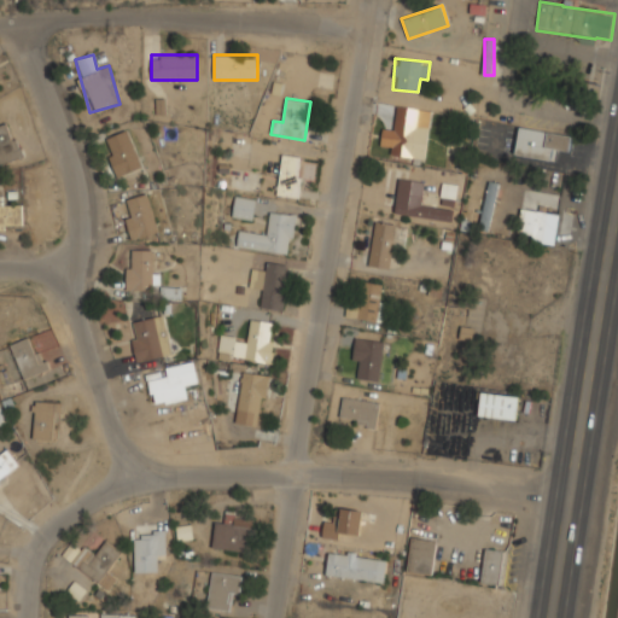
[(425,158),(430,122),(396,118),(395,129),(383,128),(379,153),(425,158)]
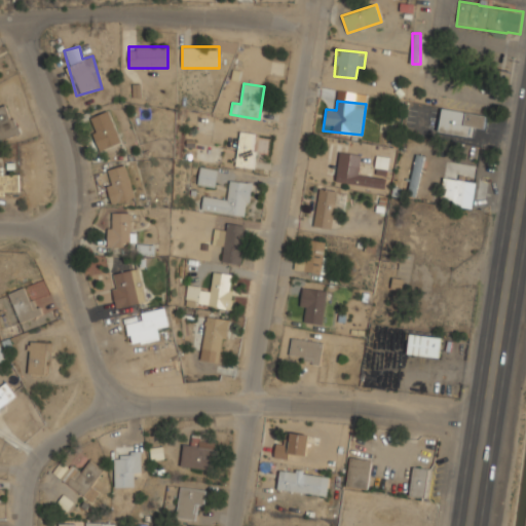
[(0,140),(20,134),(10,104),(0,107),(0,140)]
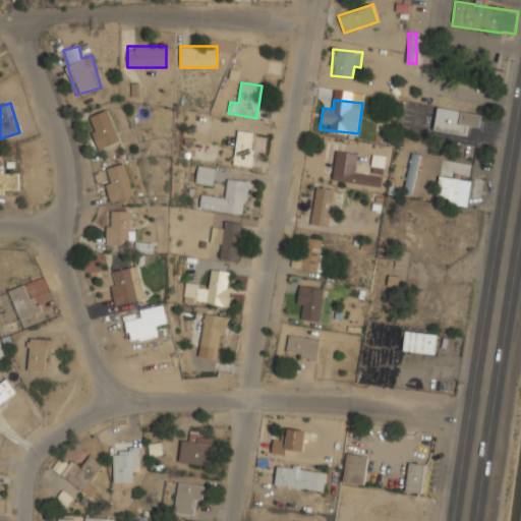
[(468,126),(480,128),(482,114),(438,107),(433,130),(466,135),(468,126)]
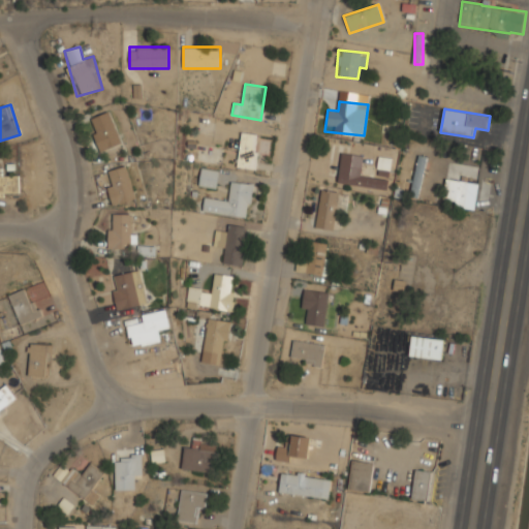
[(101,152),(122,143),(109,111),(88,120),(101,152)]
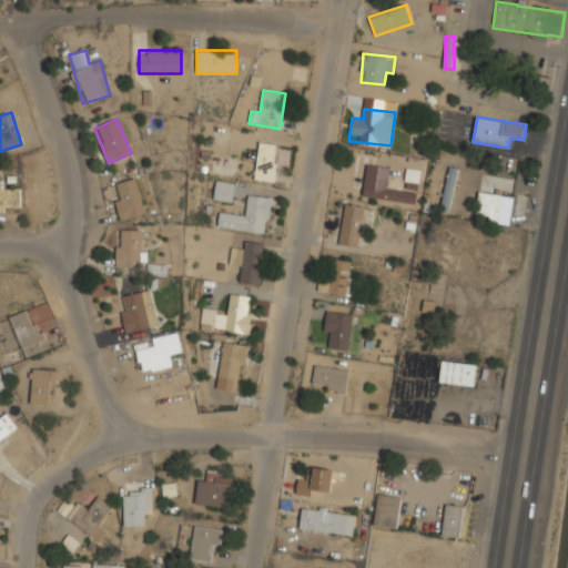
[(277,143),(257,142),(255,181),(275,182),(277,143)]
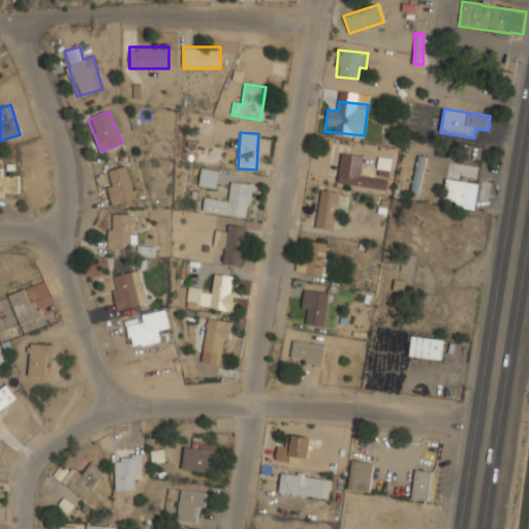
[(428,157),(418,155),(415,166),(411,165),(404,193),(417,197),(428,157)]
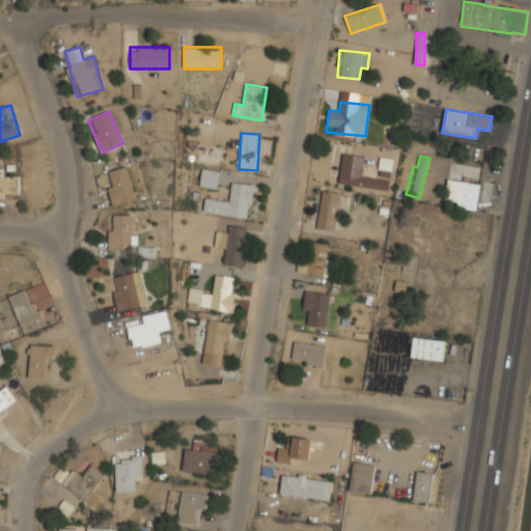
[(379,169),(392,170),(393,159),(380,158),(379,169)]
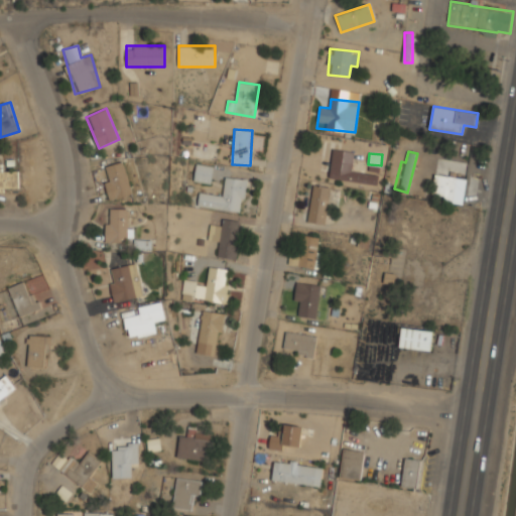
[(354,171),(355,164),(332,161),(329,180),(378,186),(379,175),(354,171)]
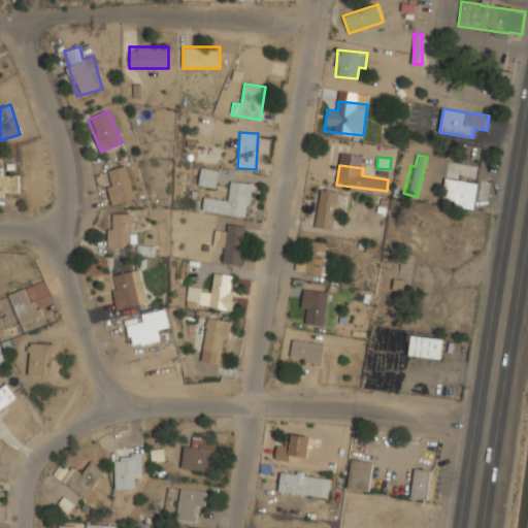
[(111,204),(134,199),(128,166),(105,170),(111,204)]
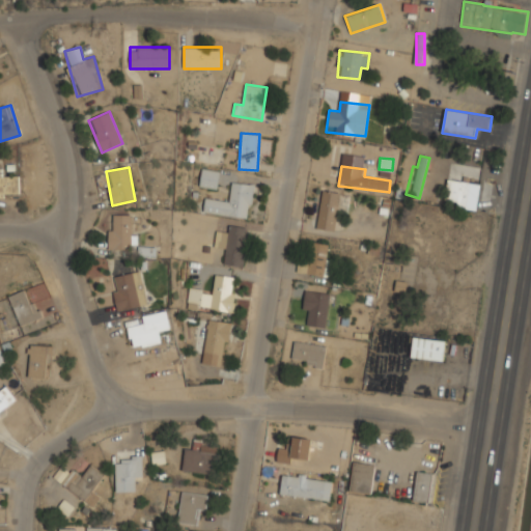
[(199,187),(218,189),(220,171),(201,169),(199,187)]
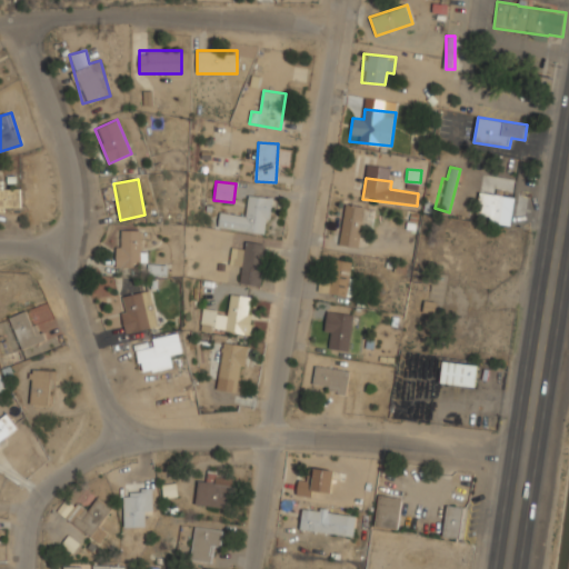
[(0,212),(21,212),(21,189),(0,189),(0,212)]
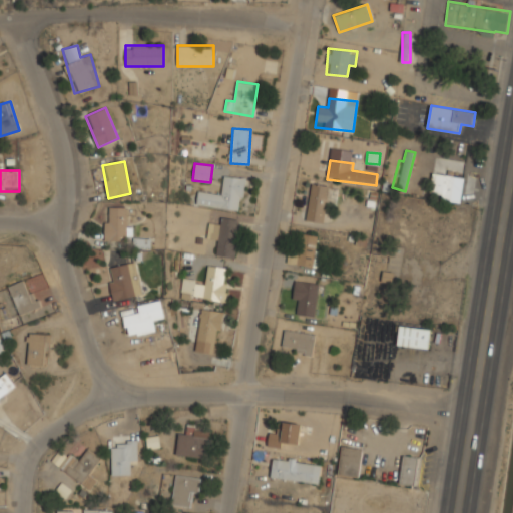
[(428,197),(460,202),(464,178),(432,173),(428,197)]
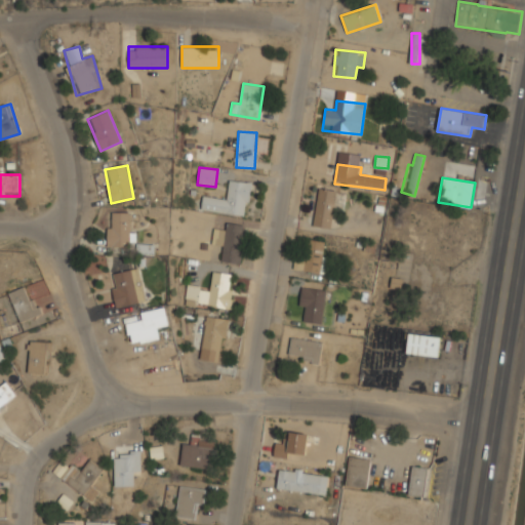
[(251,183),(230,179),(227,200),(202,197),(201,209),(247,215),(251,183)]
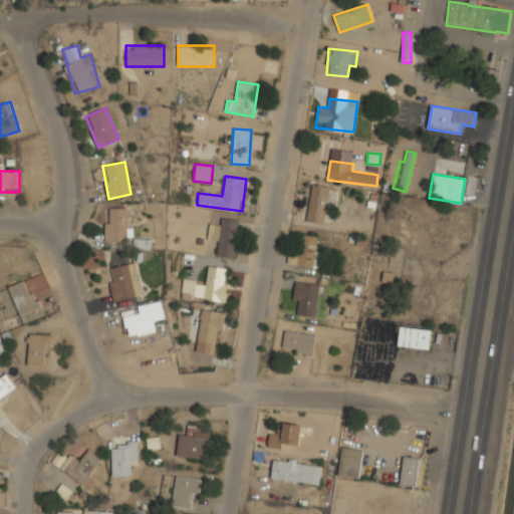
[(330,188),(312,185),(306,221),(323,224),(330,188)]
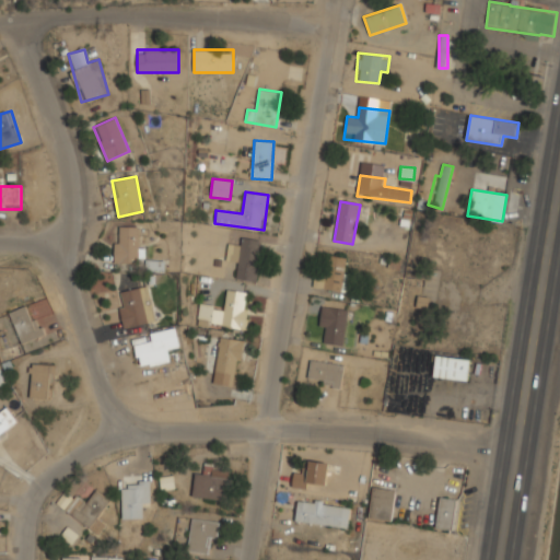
[(116,265),(138,265),(138,228),(116,228),(116,265)]
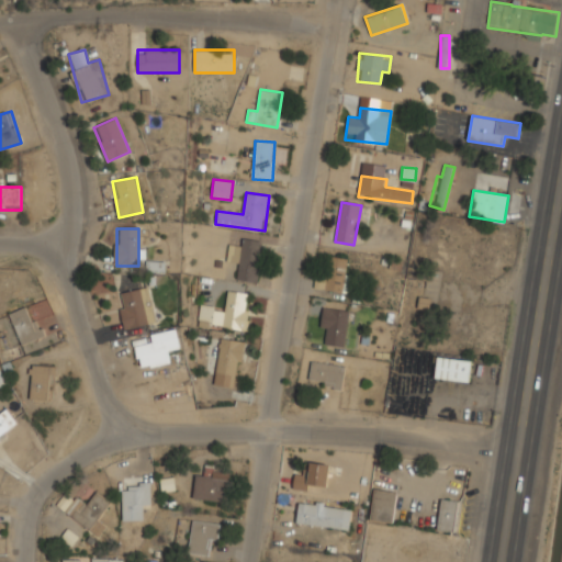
[(238,263),(236,280),(257,283),(262,240),(242,238),(240,247),(229,246),(227,261),(238,263)]
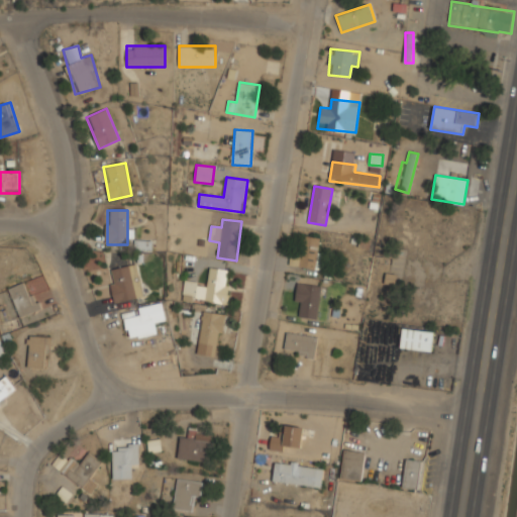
[(291,255),(289,266),(323,270),(324,252),(318,251),(320,238),(302,236),(300,256),(291,255)]
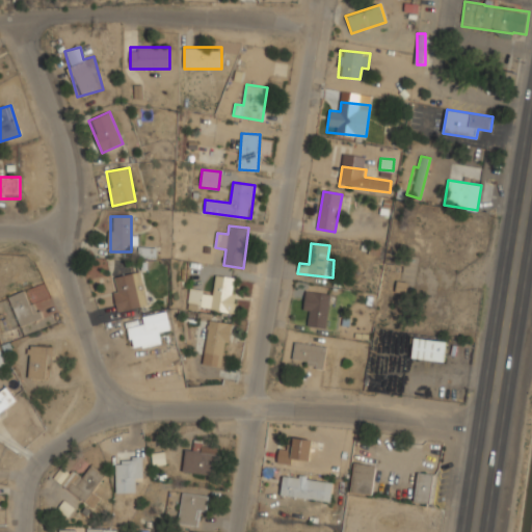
[(118,312),(148,306),(140,273),(111,280),(118,312)]
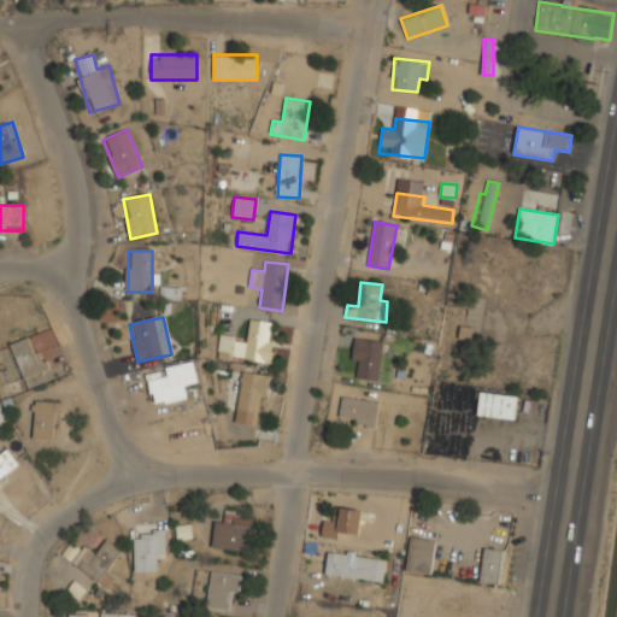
[(247,340),(219,336),(217,356),(270,363),(276,323),(250,319),(247,340)]
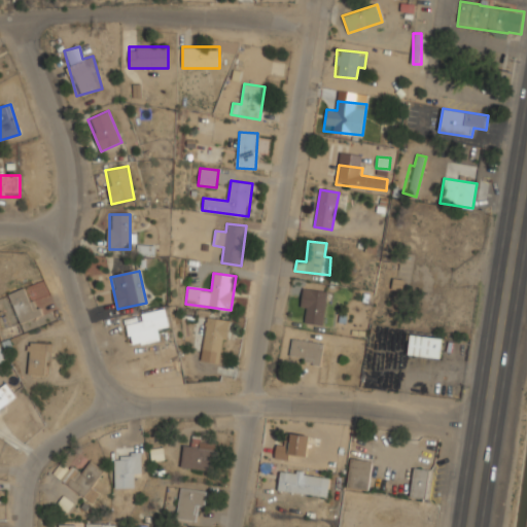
[(41,316),(29,286),(9,294),(21,324),(41,316)]
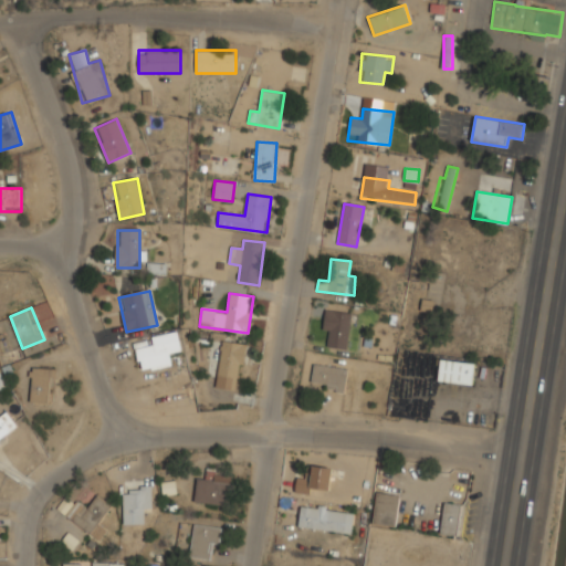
[(353,313),(325,310),(322,334),(328,335),(327,347),(347,349),(353,313)]
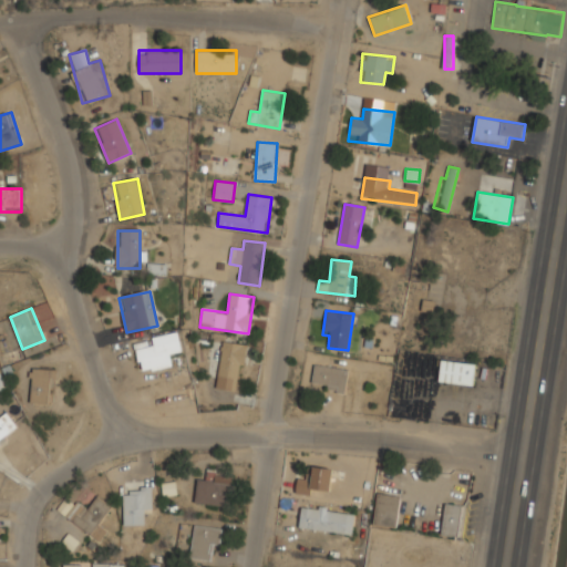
[(171,366),(169,354),(182,352),(179,333),(152,337),(153,347),(137,349),(140,370),(171,366)]
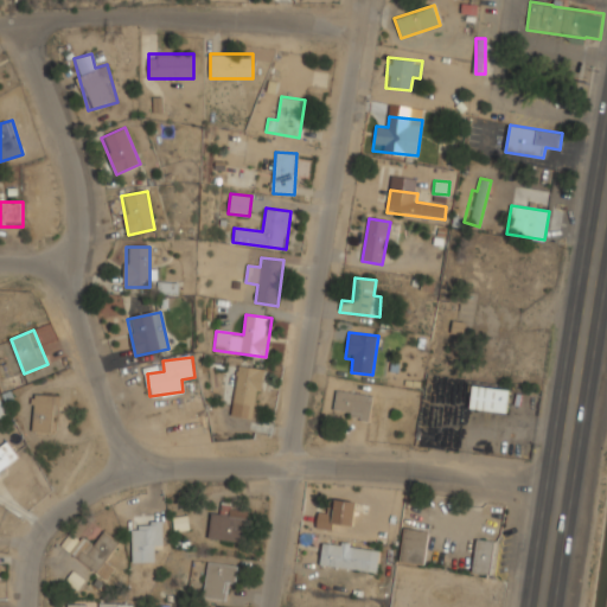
[(263,369),(238,365),(231,415),(255,419),(263,369)]
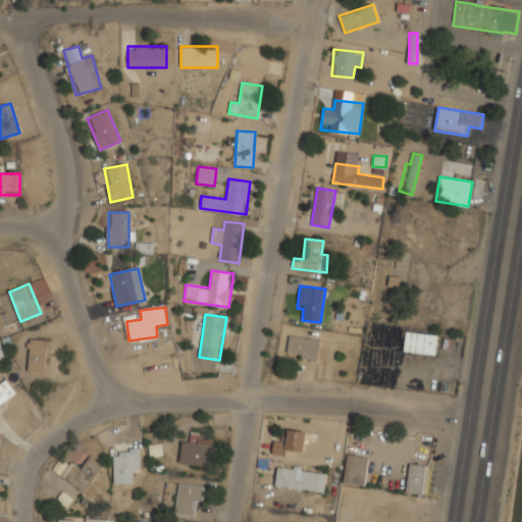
[(438,334),(406,332),(404,352),(437,355),(438,334)]
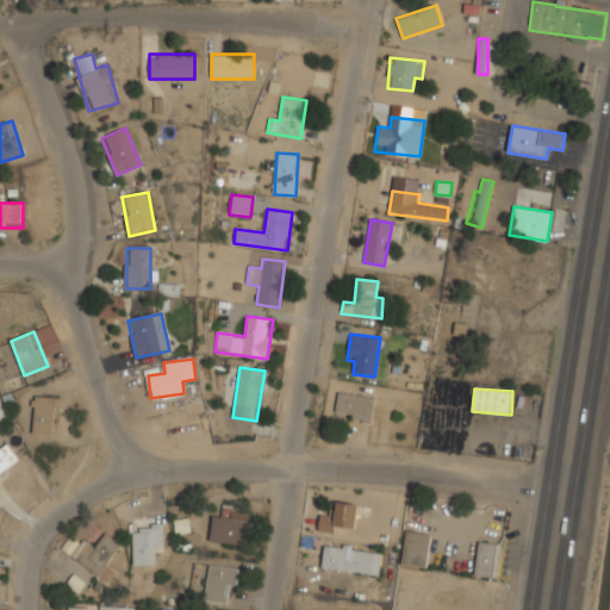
[(334,417),(372,423),(374,397),(337,392),(334,417)]
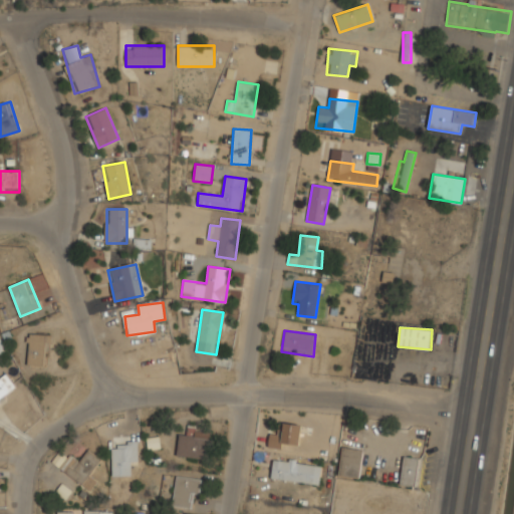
[(27,366),(48,366),(48,334),(27,334),(27,366)]
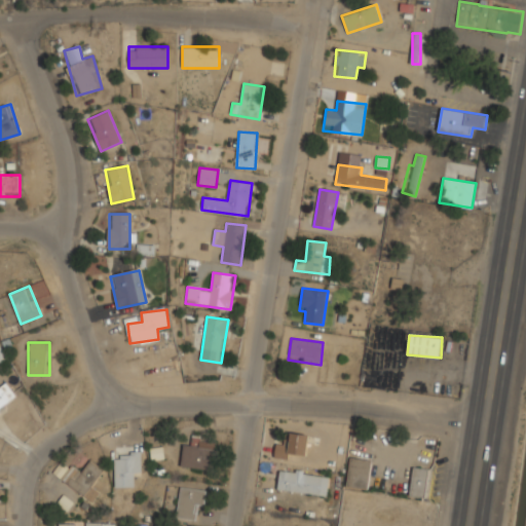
[(0,413),(17,398),(5,383),(0,387),(0,413)]
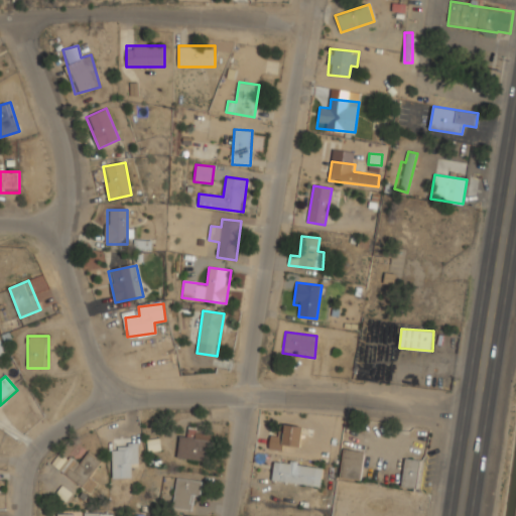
[(283,435),(270,435),(270,447),(302,447),(302,425),(283,425),(283,435)]
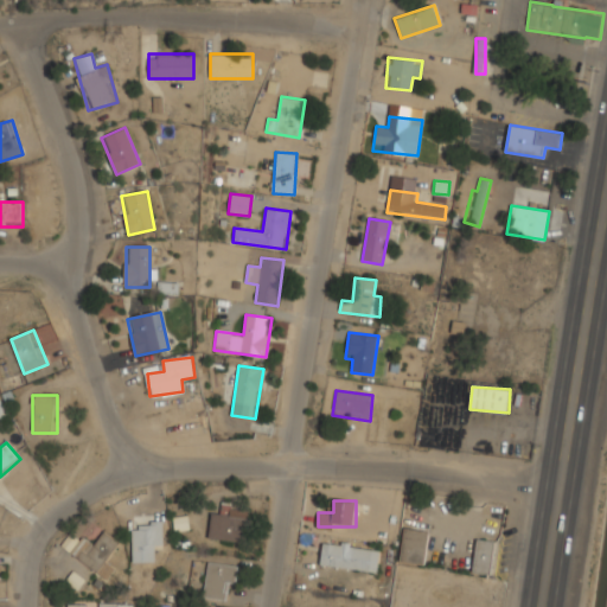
[(208,536),(244,542),(249,509),(222,504),(221,515),(211,513),(208,536)]
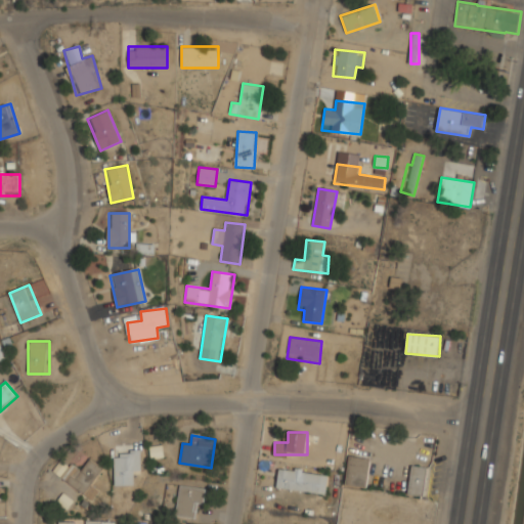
[(100,449),(91,438),(81,446),(90,457),(100,449)]
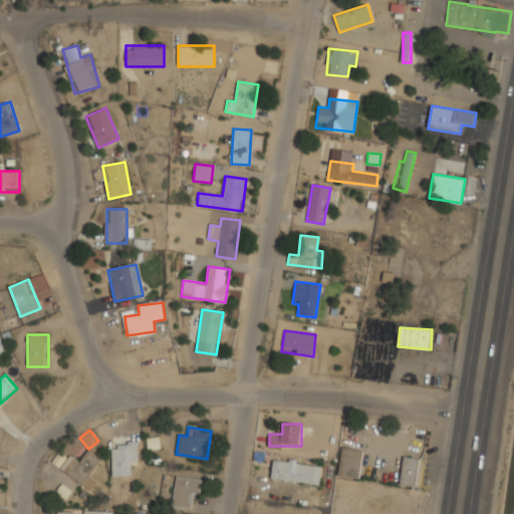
[(111,476),(130,476),(130,465),(138,465),(138,442),(111,442),(111,476)]
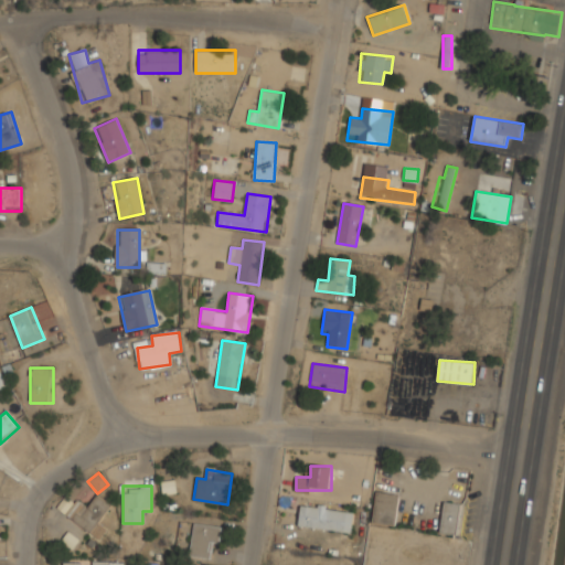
[(397,494),(374,493),(373,525),(396,525),(397,494)]
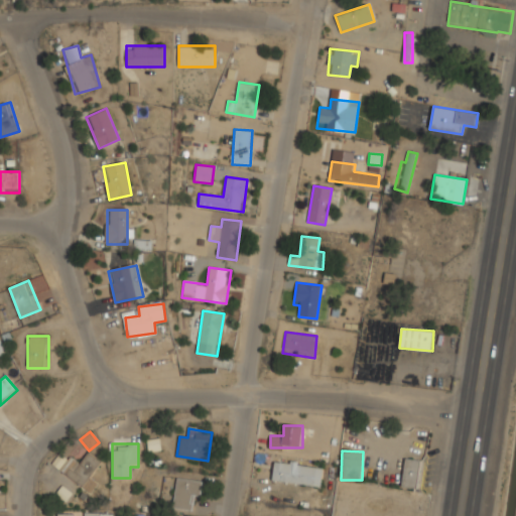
[(90,493),(97,484),(90,478),(102,463),(88,452),(80,462),(72,456),(65,464),(58,459),(53,465),(90,493)]
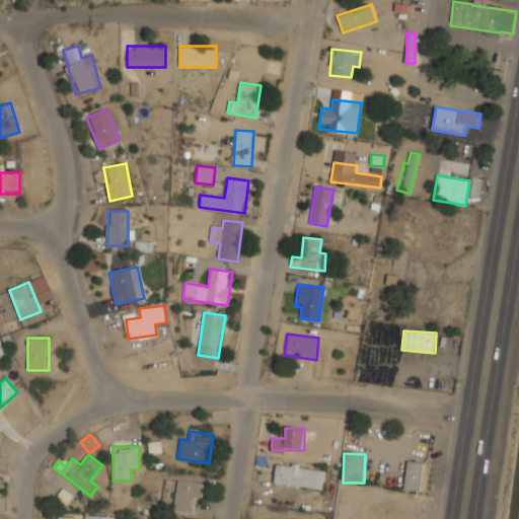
[(274,483),(323,490),(326,469),(277,462),(274,483)]
